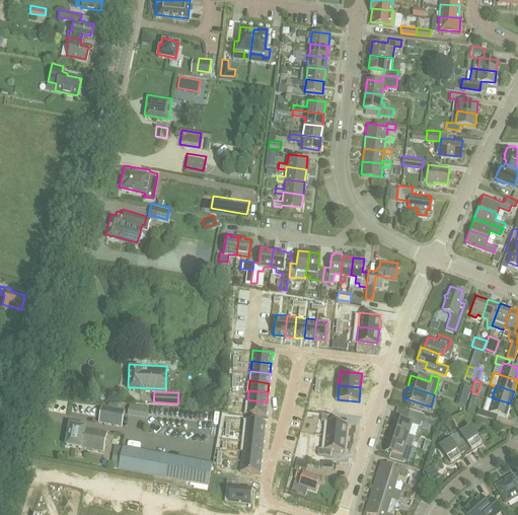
[(492,397),(489,410),(497,412),(507,415),(510,403),(492,397)]
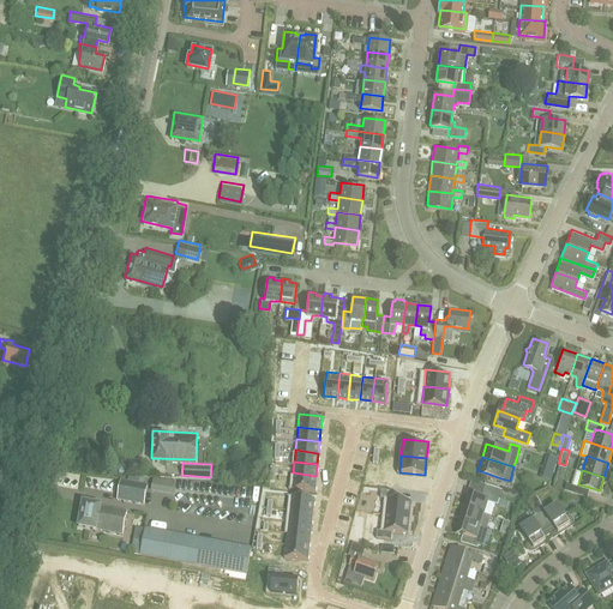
[(292,487),(314,489),(316,476),(293,472),(292,487)]
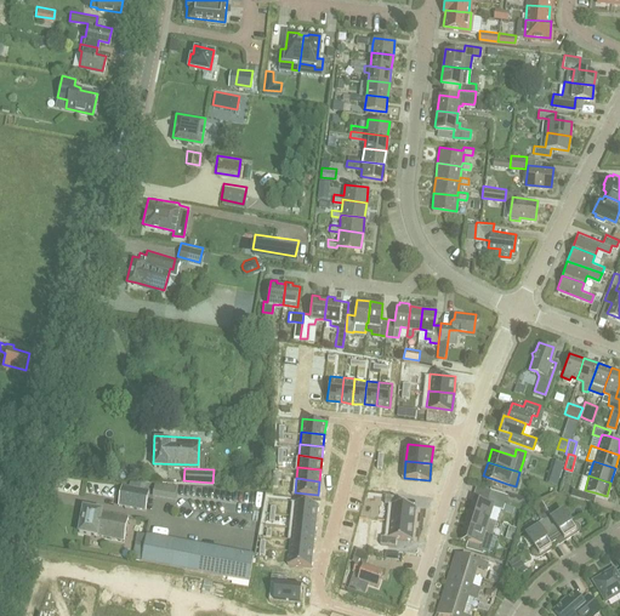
[(143,506),(147,486),(121,482),(118,501),(143,506)]
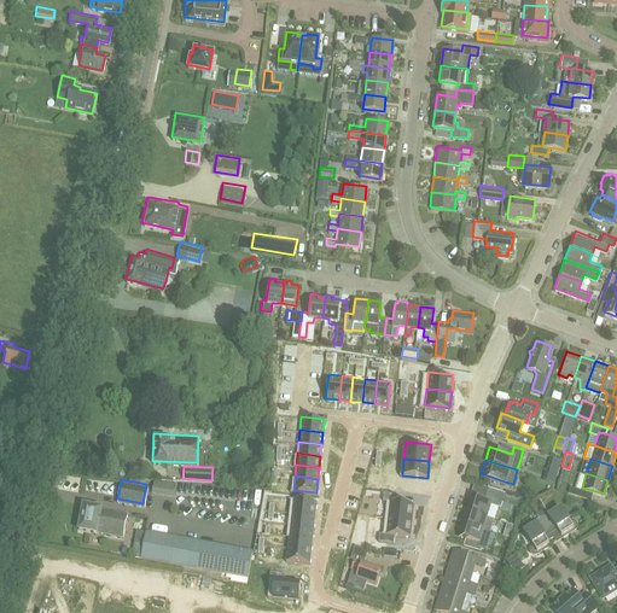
[(504,489),(487,484),(484,491),(502,497),(504,489)]
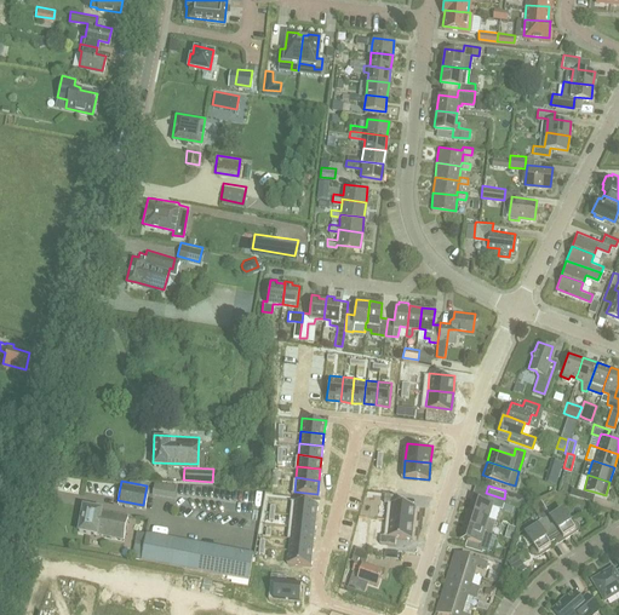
[(571,486),(568,492),(578,495),(580,488),(571,486)]
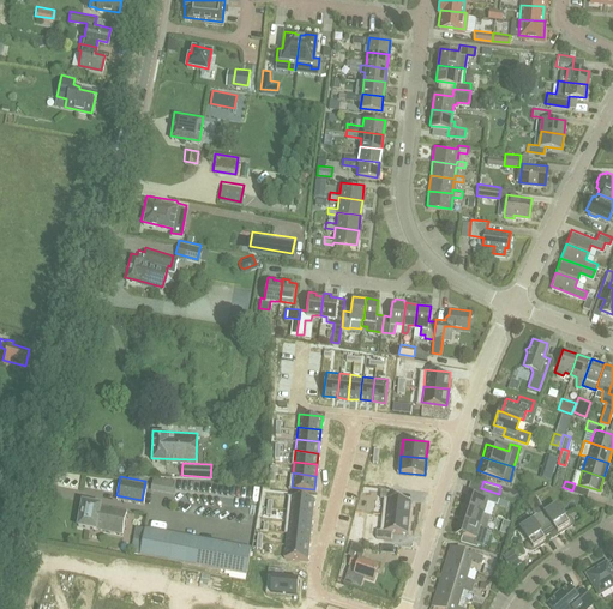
[(497,501),(499,494),(481,488),(479,495),(467,492),(462,504),(482,511),(487,498),(497,501)]
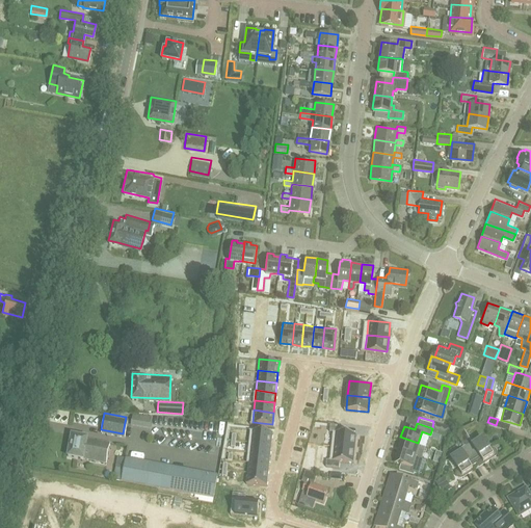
[(270,442),(271,430),(250,427),(249,440),(270,442)]
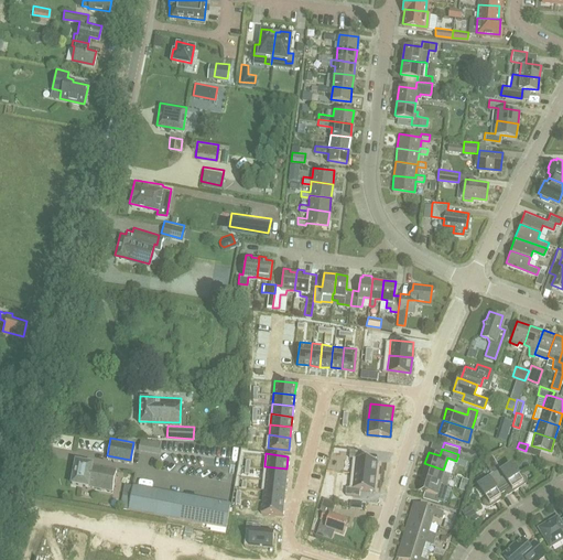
[(352,471),(376,473),(377,459),(354,456),(352,471)]
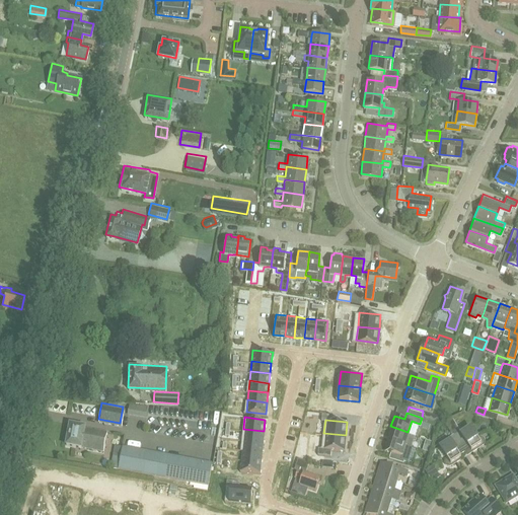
[(81,445),(81,444),(102,448),(106,429),(84,425),(84,424),(70,422),(66,442),(81,445)]
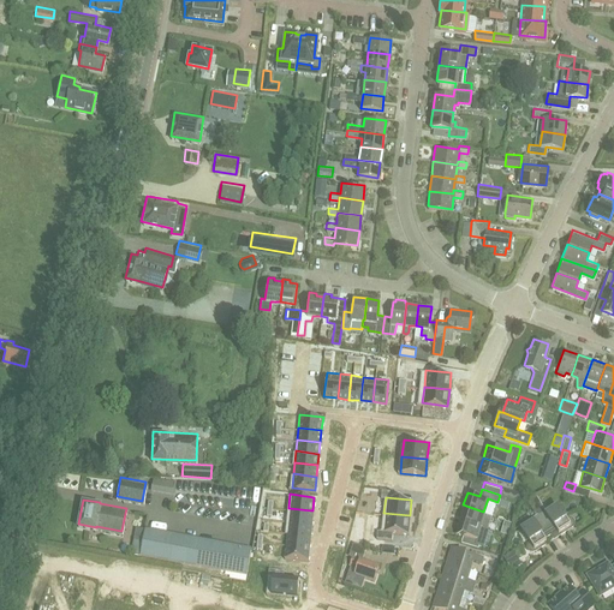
[(537,512),(549,531),(555,527),(558,531),(564,526),(564,528),(571,524),(572,522),(572,521),(573,521),(573,520),(573,519),(573,518),(572,518),(572,516),(571,516),(571,515),(570,515),(568,515),(568,514),(567,514),(566,515),(565,515),(558,503),(546,510),(543,507),(537,512)]
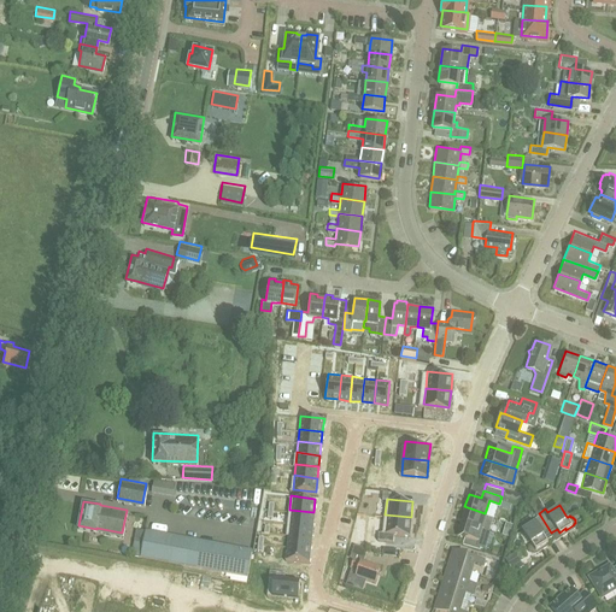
[(485,513),(464,506),(461,519),(488,528),(492,516),(485,513)]
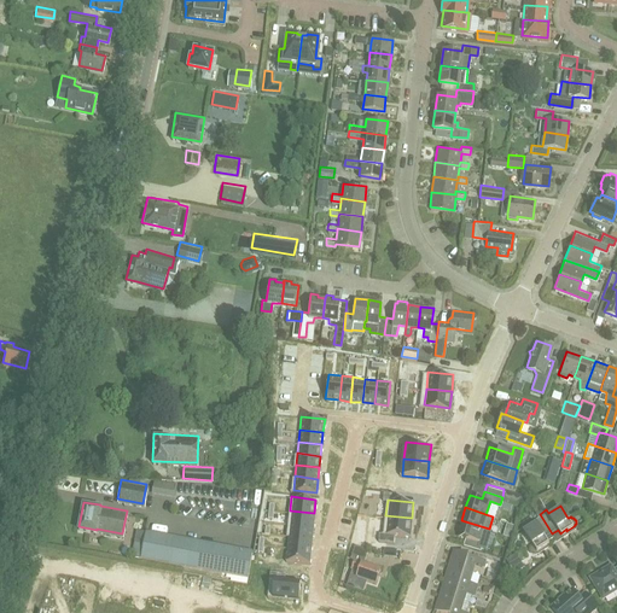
[(289,521),(313,525),(314,513),(290,511),(289,521)]
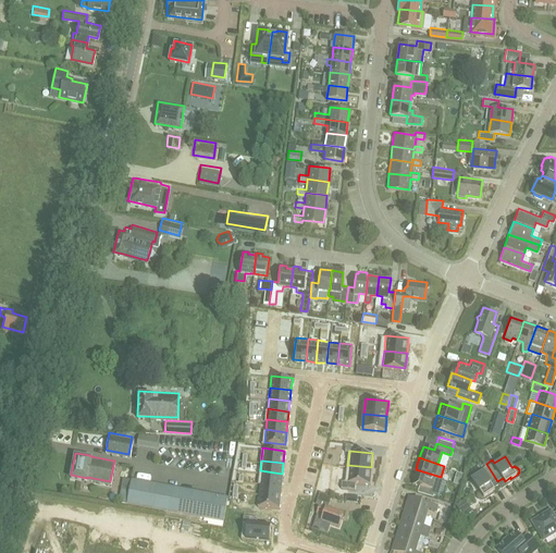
[(492,484),(497,481),(486,464),(480,467),(482,470),(471,477),(479,489),(478,489),(478,490),(477,490),(477,491),(477,492),(477,493),(477,494),(478,495),(478,496),(479,496),(480,496),(481,496),(482,496),(483,496),(490,492),(489,491),(494,488),(492,484)]
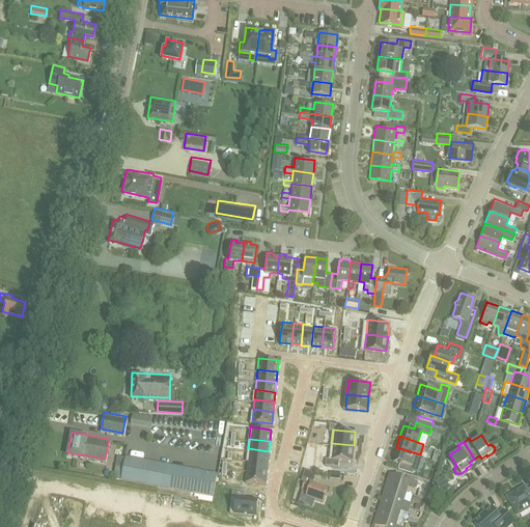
[(330,455),(352,459),(354,445),(331,443),(330,455)]
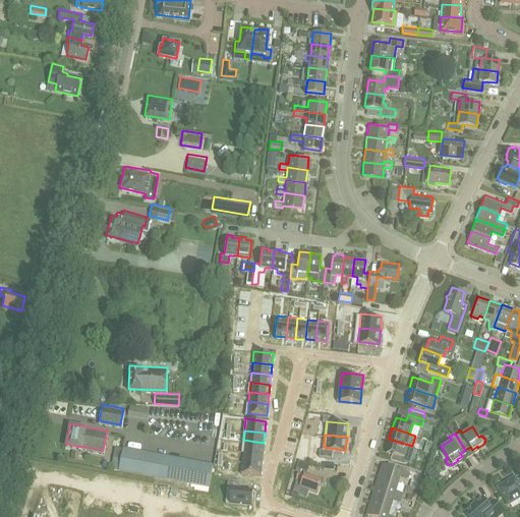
[(407,460),(412,446),(389,439),(386,449),(392,451),(390,457),(404,462),(405,459),(407,460)]
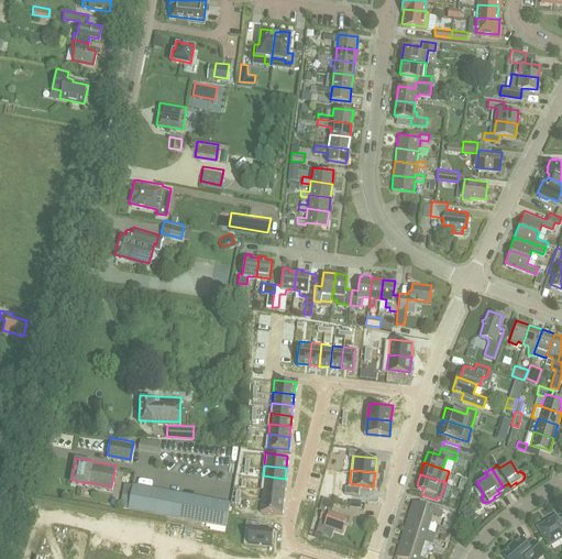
[(262,486),(284,489),(285,479),(263,475),(262,486)]
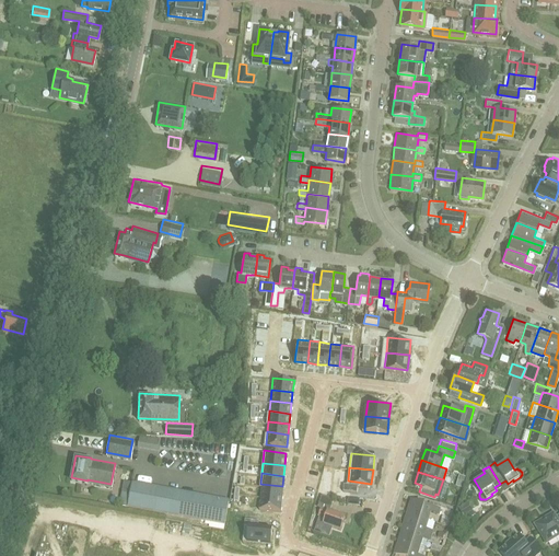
[(228,498),(130,481),(129,491),(120,490),(118,502),(222,522),(228,498)]
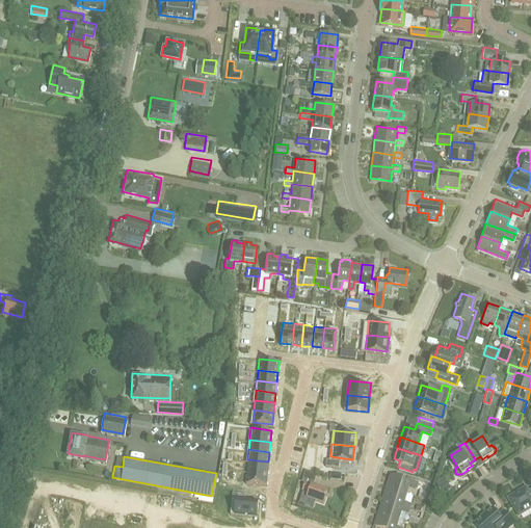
[(246,469),(267,472),(268,462),(247,459),(246,469)]
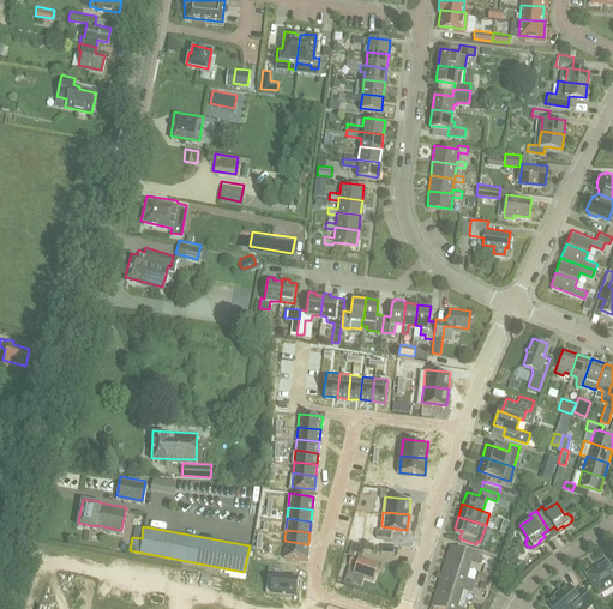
[(377,564),(360,558),(365,544),(353,540),(348,554),(350,554),(348,564),(355,566),(353,571),(372,577),(377,564)]
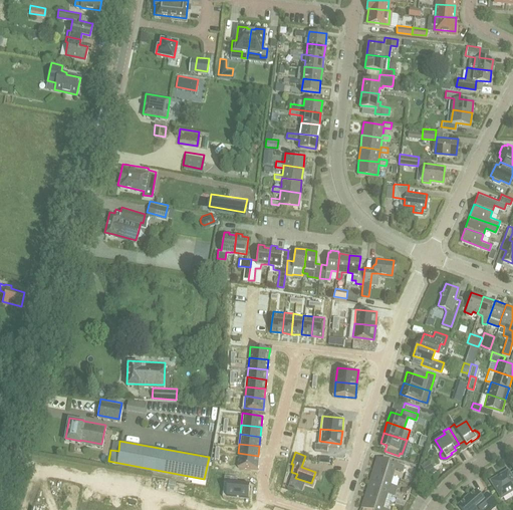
[(237,465),(257,467),(258,456),(238,453),(237,465)]
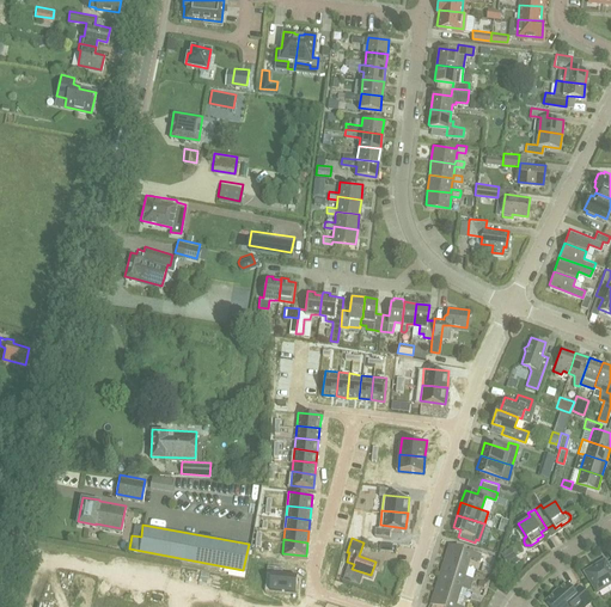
[(448,543),(444,557),(466,564),(469,556),(477,558),(480,552),(448,543)]
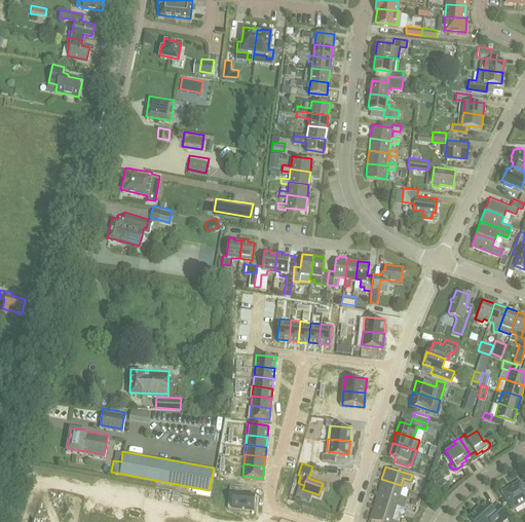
[(442,470),(434,476),(442,487),(450,480),(442,470)]
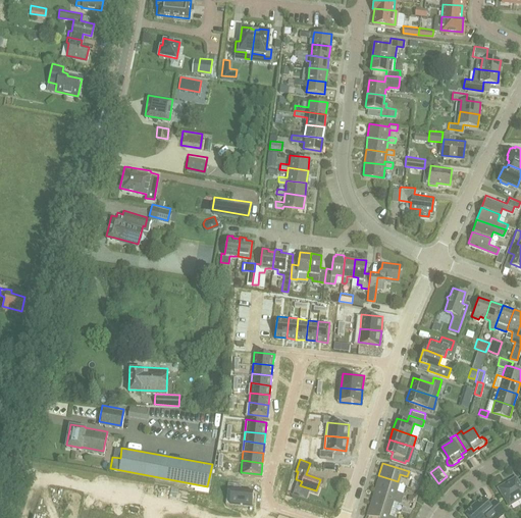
[(520,475),(517,478),(515,474),(498,485),(508,503),(520,494),(520,475)]
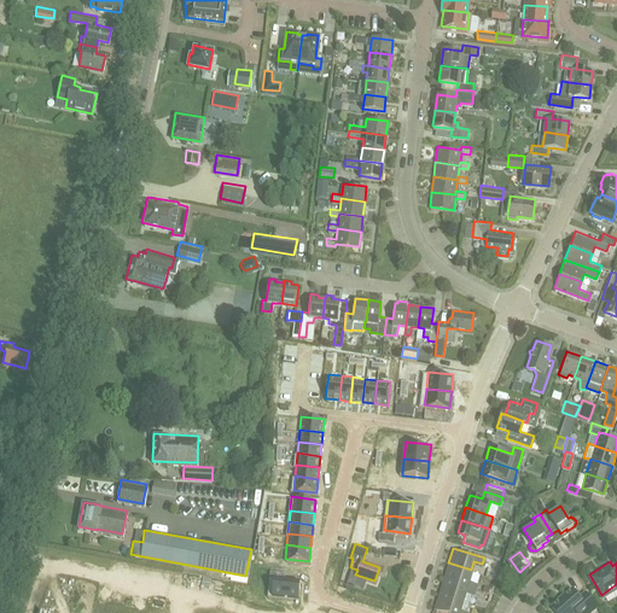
[(448,562),(443,577),(475,587),(476,581),(467,578),(471,570),(448,562)]
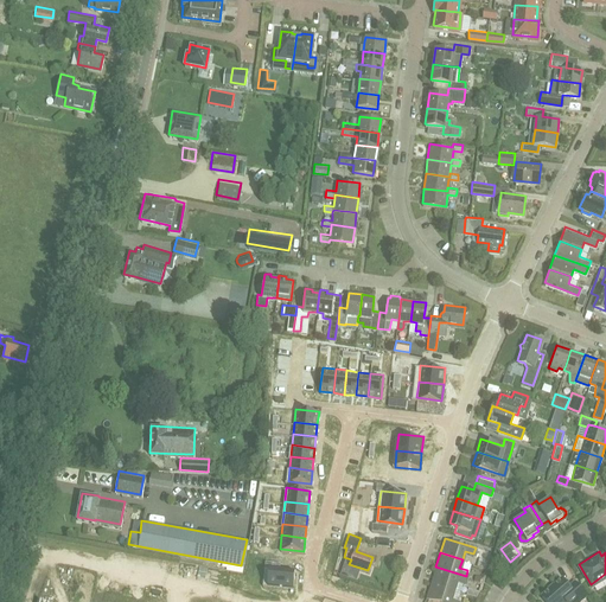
[(267,584),(293,587),(294,569),(279,568),(279,561),(265,558),(263,567),(268,567),(267,584)]
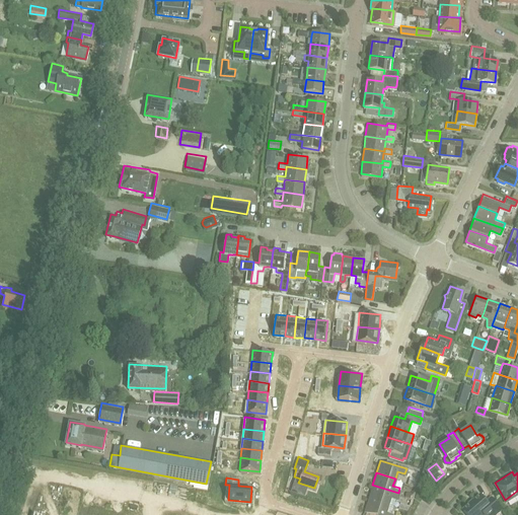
[(372,485),(369,497),(387,503),(390,496),(396,498),(398,493),(372,485)]
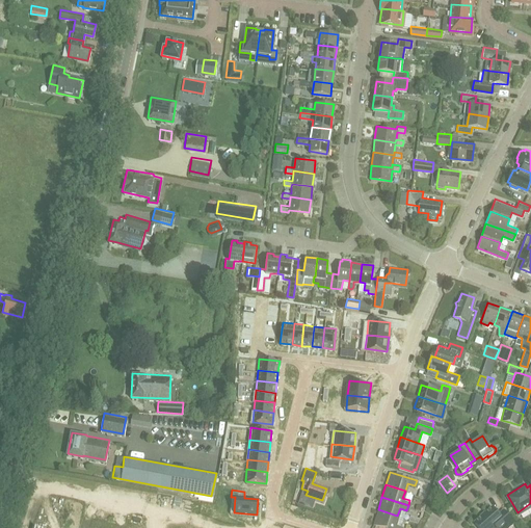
[(502,508),(497,512),(492,505),(474,521),(480,527),(490,527),(495,525),(497,527),(502,527),(512,520),(502,508)]
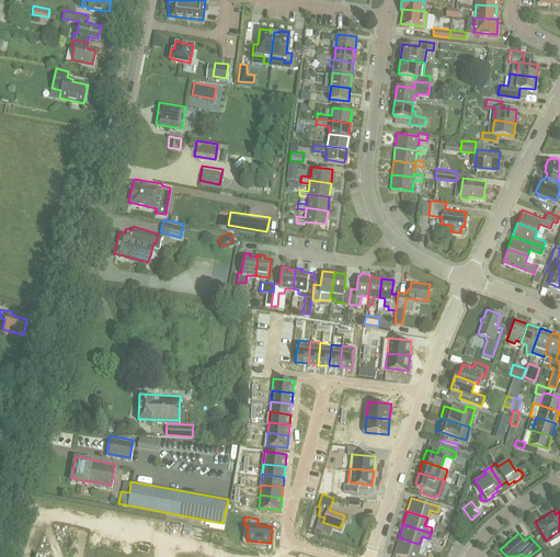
[(419,544),(399,537),(395,550),(413,556),(423,556),(424,554),(416,552),(419,544)]
